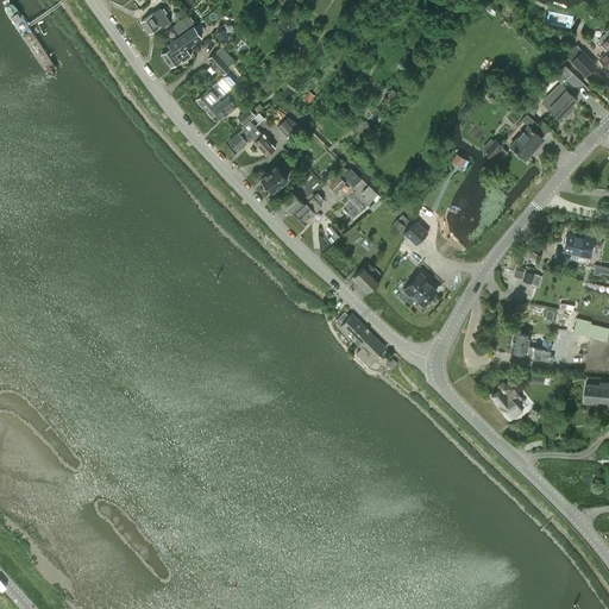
[(169,22),(159,8),(152,13),(154,13),(139,23),(148,35),(162,24),(163,26),(169,22)]
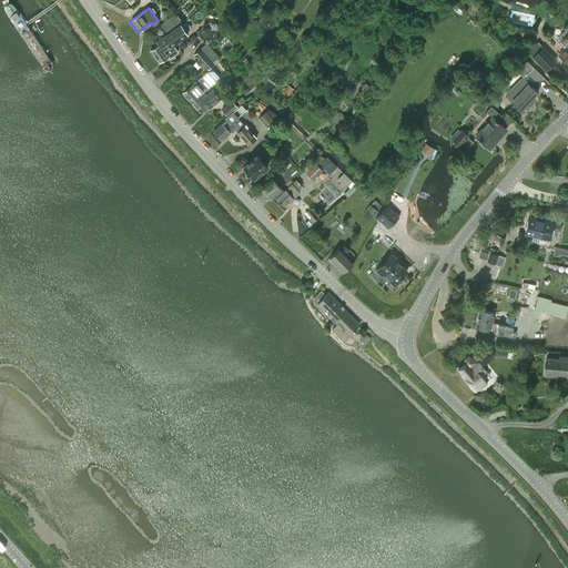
[(165,31),(178,22),(173,16),(160,26),(165,31)]
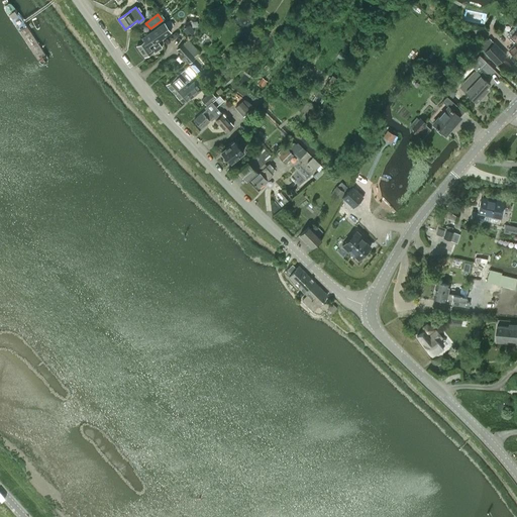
[(141,39),(143,41),(136,47),(143,58),(152,50),(157,47),(153,44),(170,32),(163,23),(141,39)]
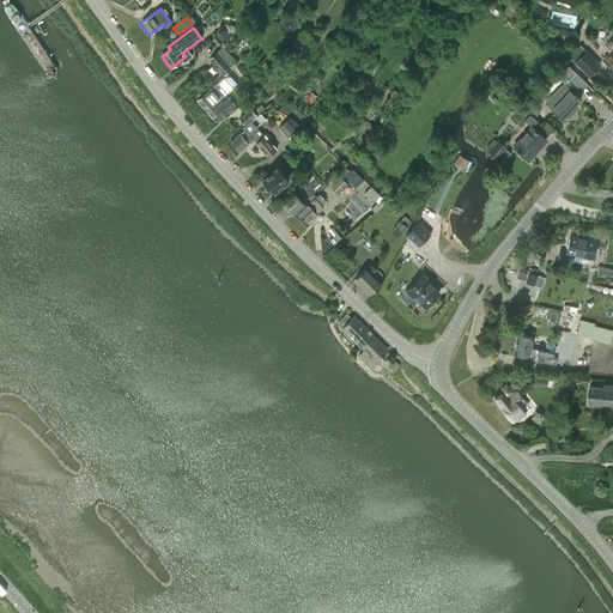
[(599,43),(610,54),(602,60),(612,71),(612,70),(612,28),(611,31),(599,43)]
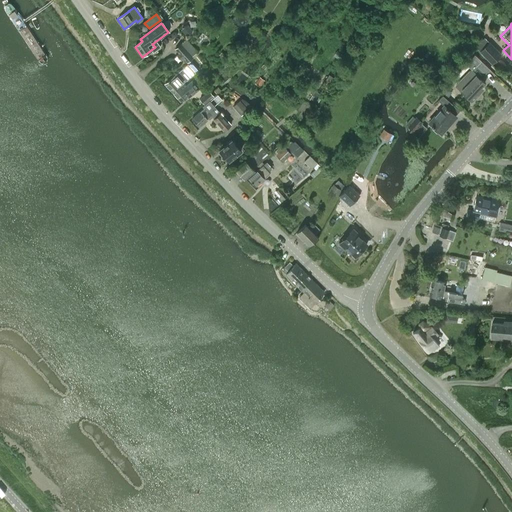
[(475,46),(480,52),(491,64),(500,55),(489,43),(483,37),(475,46)]
